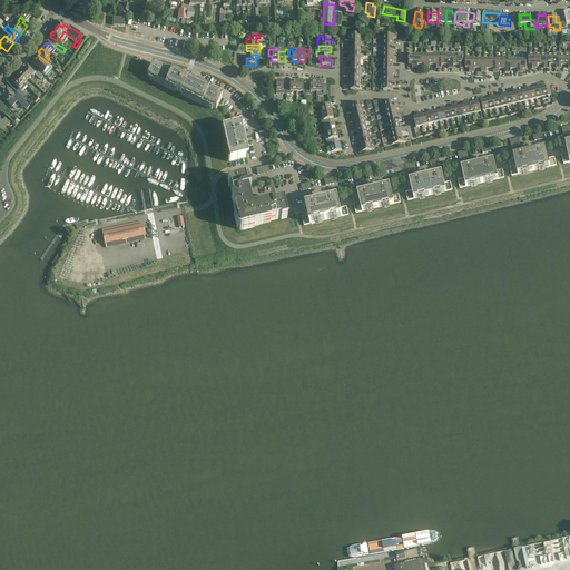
[(40,72),(45,77),(50,70),(52,67),(42,60),(41,61),(38,60),(38,61),(36,59),(33,64),(35,65),(33,66),(40,71),(40,72)]
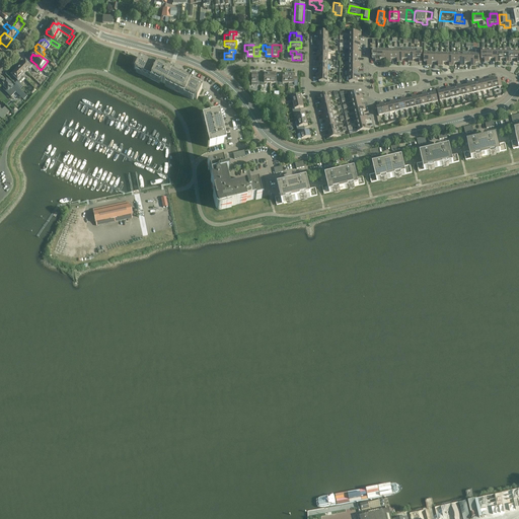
[(134,70),(196,100),(198,96),(202,89),(200,88),(201,87),(171,73),(165,70),(141,58),(141,60),(139,59),(135,66),(134,70)]
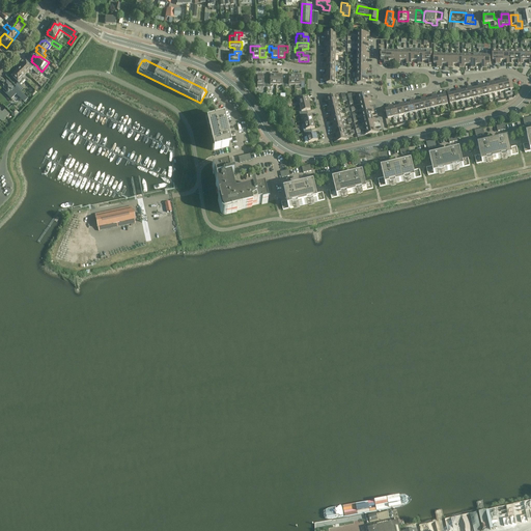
[(21,67),(27,74),(29,72),(30,72),(32,70),(37,75),(39,73),(34,66),(32,68),(26,62),(23,65),(22,64),(21,66),(21,67)]
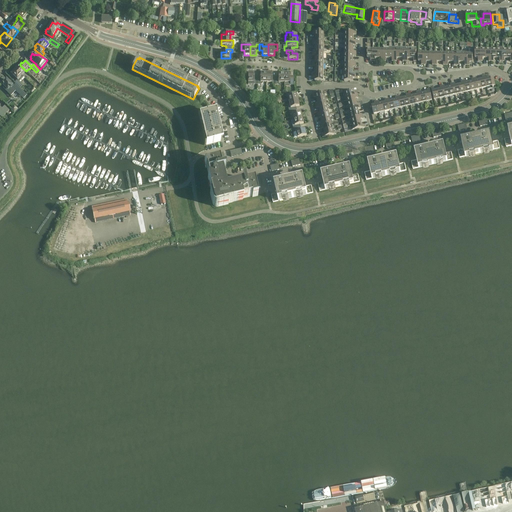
[(17,68),(15,70),(21,75),(26,71),(20,65),(19,66),(18,65),(17,67),(17,68)]
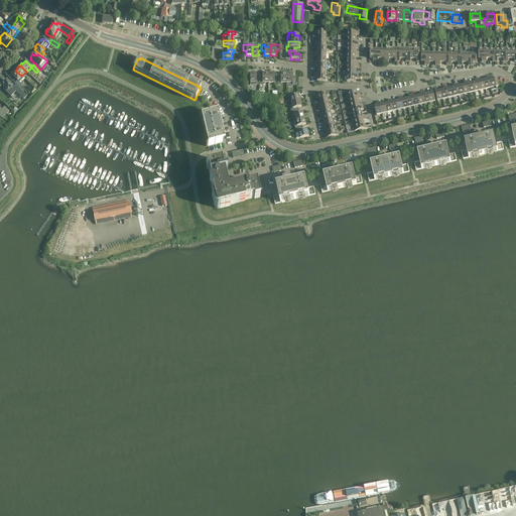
[(13,73),(11,75),(17,81),(15,84),(14,84),(20,90),(23,87),(19,83),(20,82),(23,78),(21,76),(15,71),(14,71),(13,72),(13,73)]
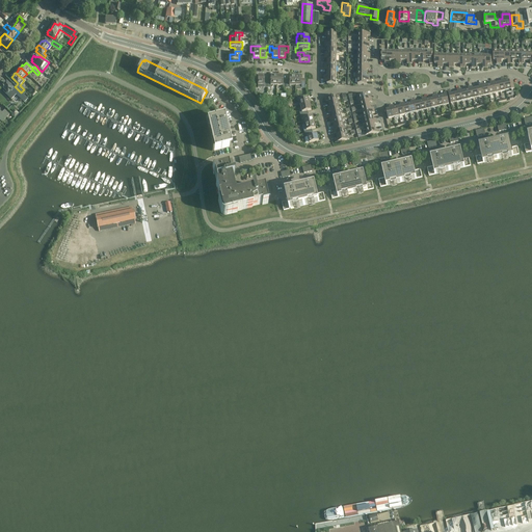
[(267,88),(267,81),(264,81),(264,76),(258,76),(258,85),(264,85),(264,88),(267,88)]
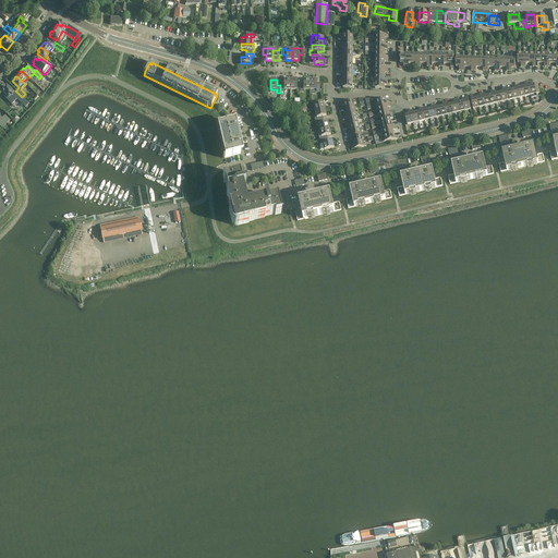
[(287,91),(290,91),(290,81),(283,80),(283,85),(280,85),(280,93),(284,93),(287,91)]
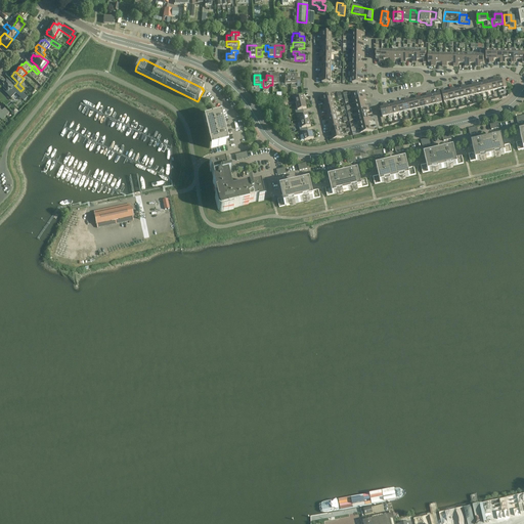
[(278,87),(281,87),(281,81),(278,81),(278,76),(272,76),(272,85),(278,85),(278,87)]
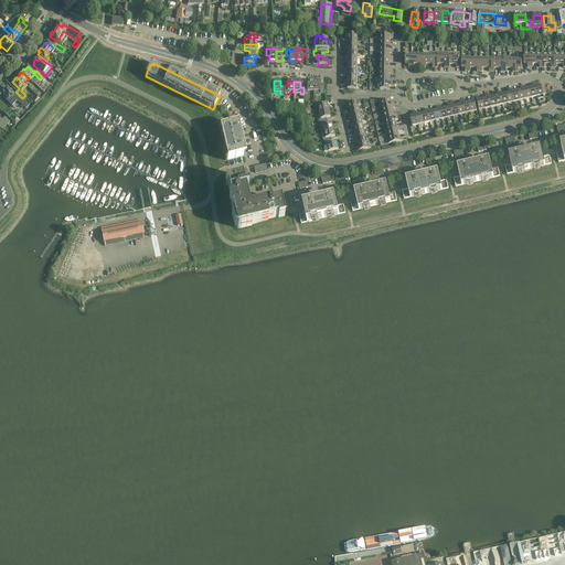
[(307,92),(313,92),(313,82),(307,82),(307,87),(304,87),(304,94),(307,94),(307,92)]
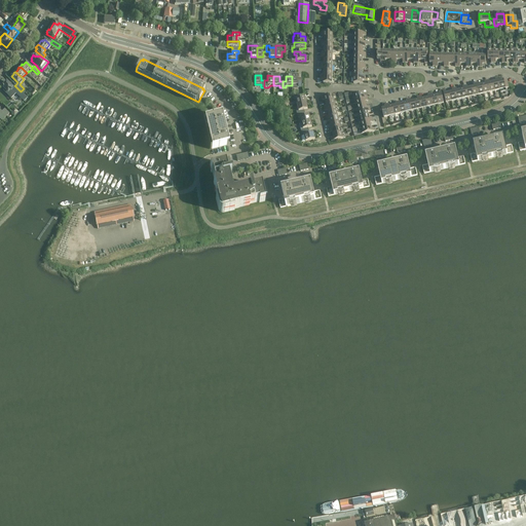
[(298,87),(301,87),(301,81),(298,81),(298,76),(292,76),(292,85),(298,85),(298,87)]
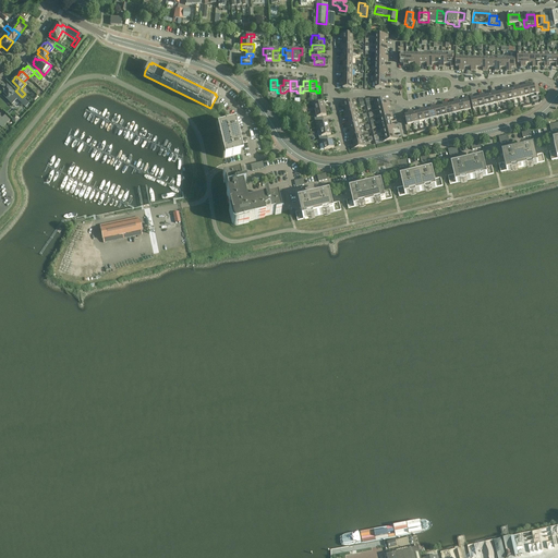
[(528,84),(531,96),(531,98),(537,97),(536,94),(540,94),(537,84),(531,86),(530,83),(528,84)]
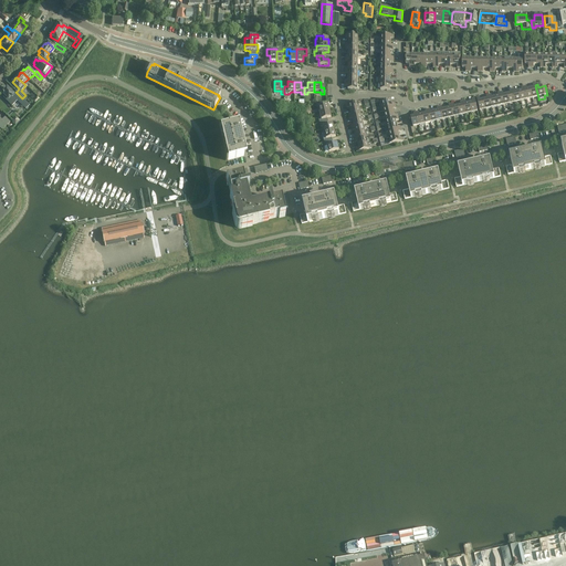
[(2,92),(1,93),(2,94),(3,95),(4,96),(3,97),(12,106),(17,101),(25,109),(29,106),(17,94),(14,96),(7,88),(6,90),(4,88),(2,91),(2,92)]
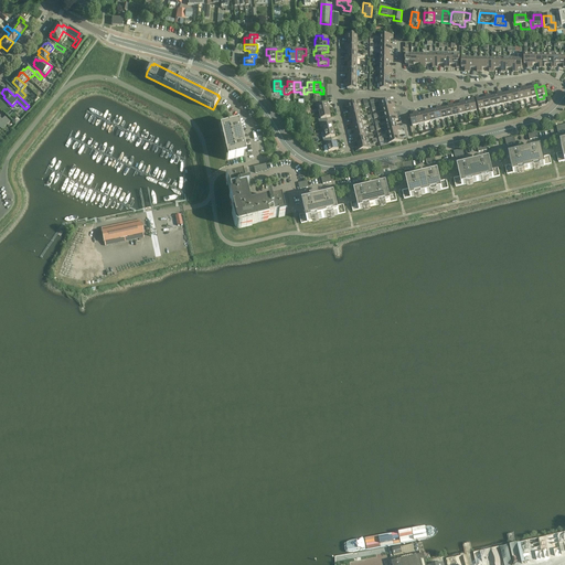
[(511,91),(513,103),(520,102),(518,92),(514,93),(513,89),(511,91)]
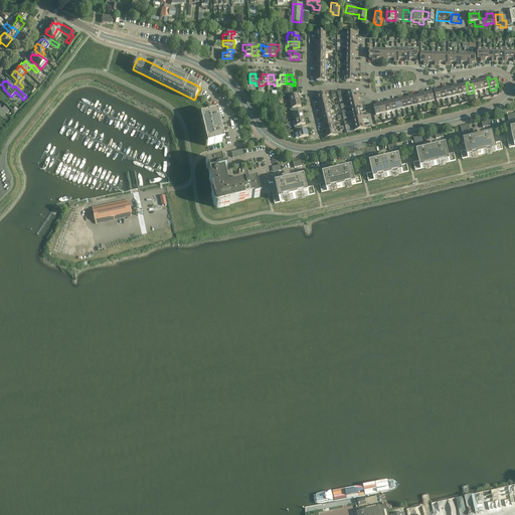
[(434,90),(437,101),(442,100),(440,92),(437,92),(437,89),(434,90)]
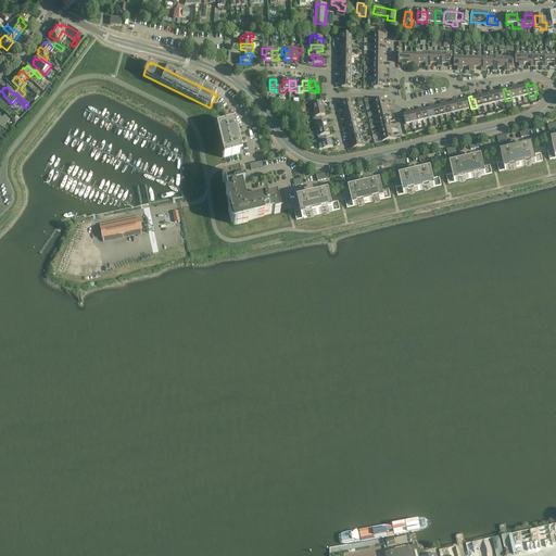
[(304,110),(305,114),(314,112),(324,110),(323,103),(317,104),(316,101),(310,102),(311,106),(313,105),(314,108),(304,110)]
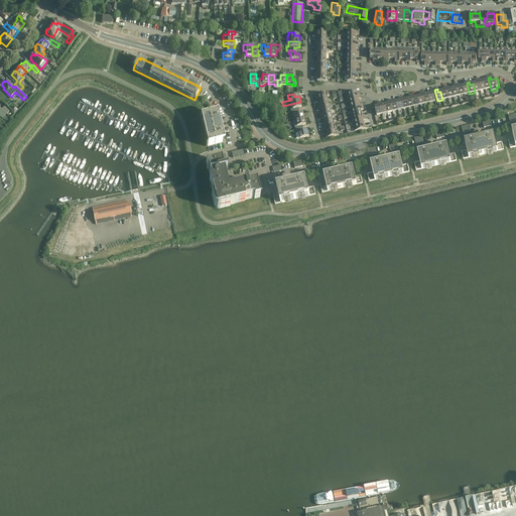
[(290,110),(291,113),(297,111),(297,108),(301,107),(300,102),(291,104),(293,109),(290,110)]
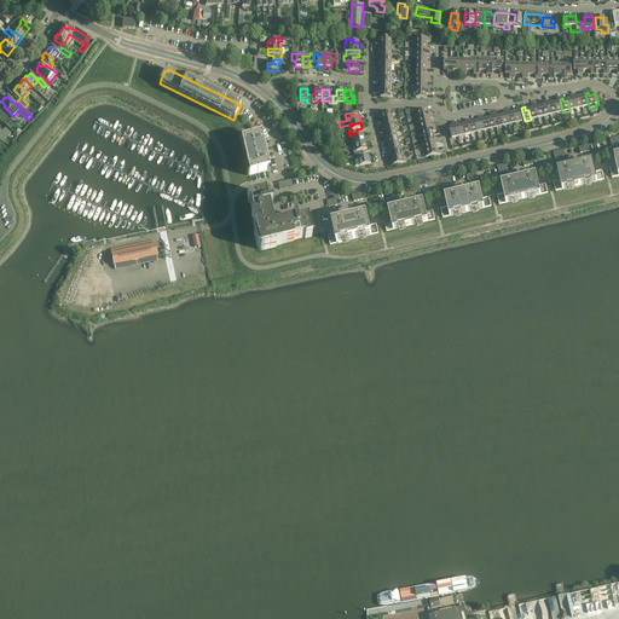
[(0,138),(3,142),(11,134),(5,128),(1,132),(0,129),(0,138)]
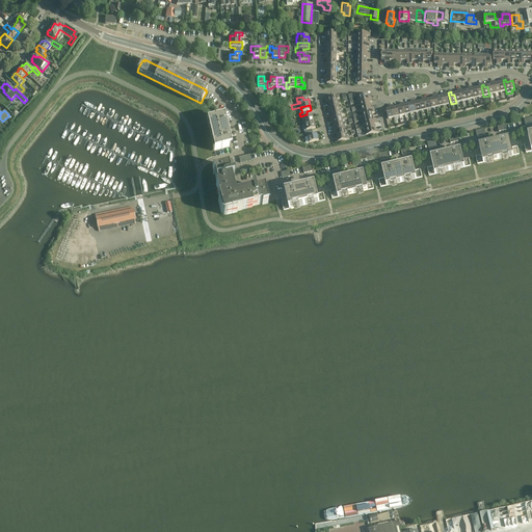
[(303,120),(306,125),(314,123),(313,116),(308,118),(307,114),(300,116),(301,120),(303,120)]
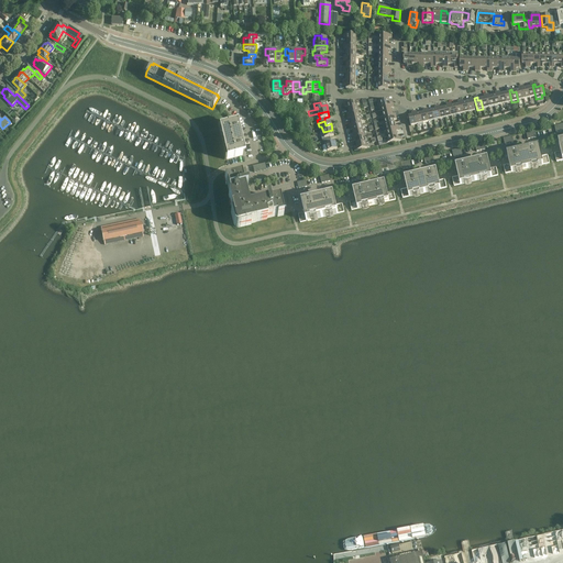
[(219,128),(227,161),(242,156),(241,151),(243,150),(243,145),(240,146),(238,134),(240,134),(239,130),(236,131),(234,124),(232,124),(219,128)]
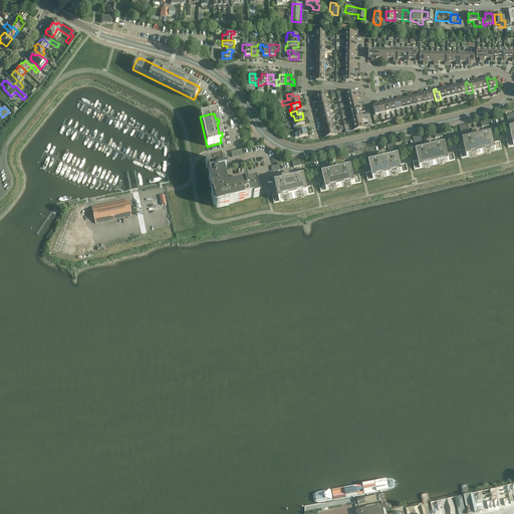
[(294,126),(294,130),(300,129),(300,125),(305,124),(303,118),(295,120),(296,126),(294,126)]
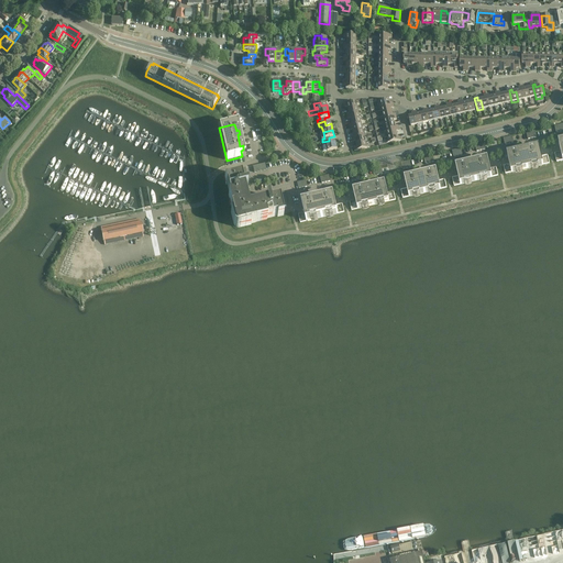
[(326,145),(328,152),(337,150),(335,143),(330,144),(329,141),(322,142),(323,146),(326,145)]
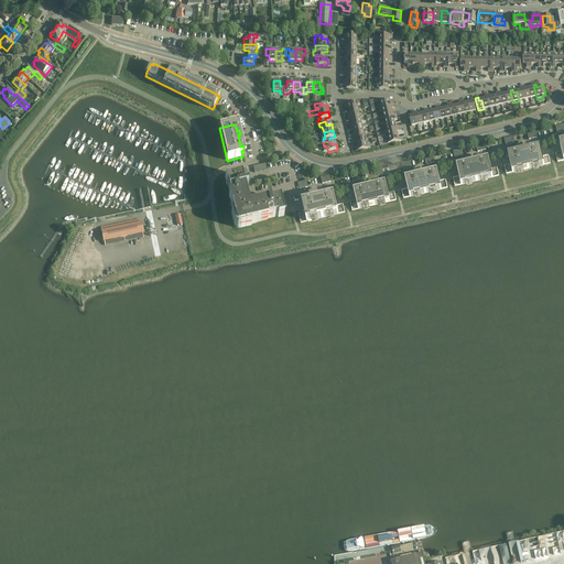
[(355,149),(355,152),(368,149),(366,143),(357,145),(358,149),(355,149)]
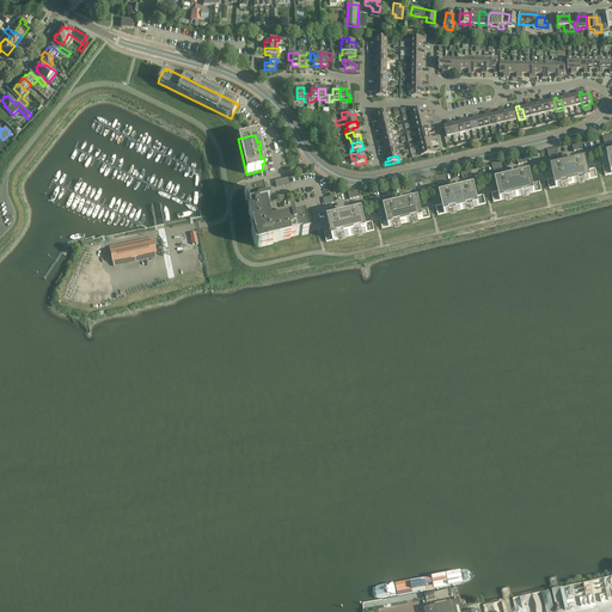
[(554,181),(548,183),(549,189),(598,178),(595,171),(589,172),(586,163),(586,159),(579,161),(575,163),(562,165),(557,166),(551,167),(551,171),(554,181)]
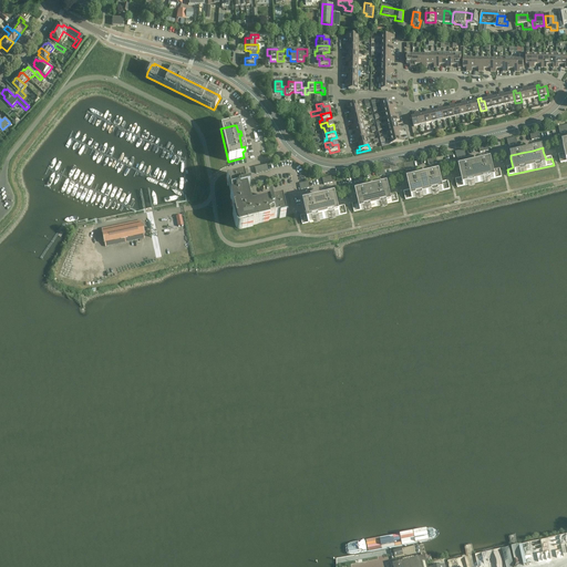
[(462,179),(455,182),(457,188),(502,177),(501,171),(494,172),(492,163),(491,161),(485,162),(481,163),(470,165),(465,166),(459,167),(460,171),(462,179)]
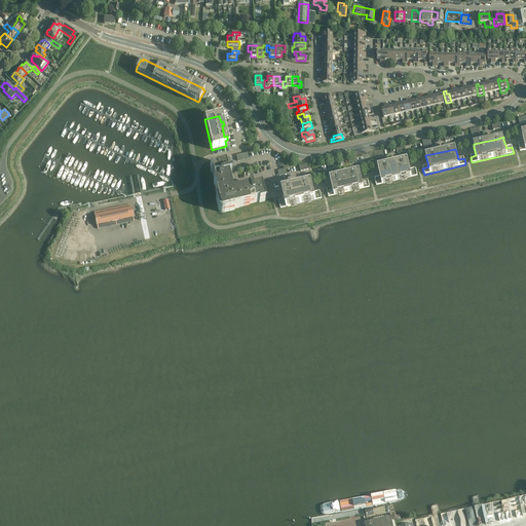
[(216,198),(218,210),(218,211),(219,211),(219,212),(220,213),(221,213),(222,213),(223,214),(224,213),(234,211),(234,210),(239,208),(239,207),(264,200),(262,192),(268,191),(265,180),(260,181),(261,186),(253,188),(252,188),(252,186),(251,185),(250,185),(249,185),(249,186),(249,187),(245,188),(246,190),(233,193),(232,192),(229,180),(231,180),(230,176),(231,176),(231,175),(231,174),(231,173),(230,173),(227,174),(225,164),(230,163),(229,157),(218,160),(219,165),(211,167),(217,193),(216,193),(217,198),(216,198)]
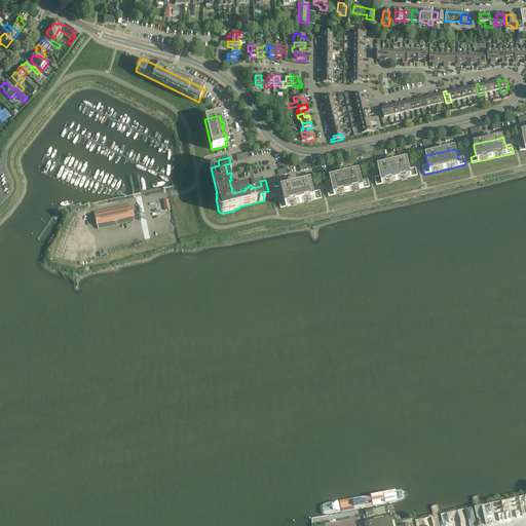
[(380,178),(375,180),(376,186),(417,176),(416,170),(410,172),(408,162),(408,160),(402,161),(399,162),(387,164),(383,165),(378,167),(378,170),(380,178)]
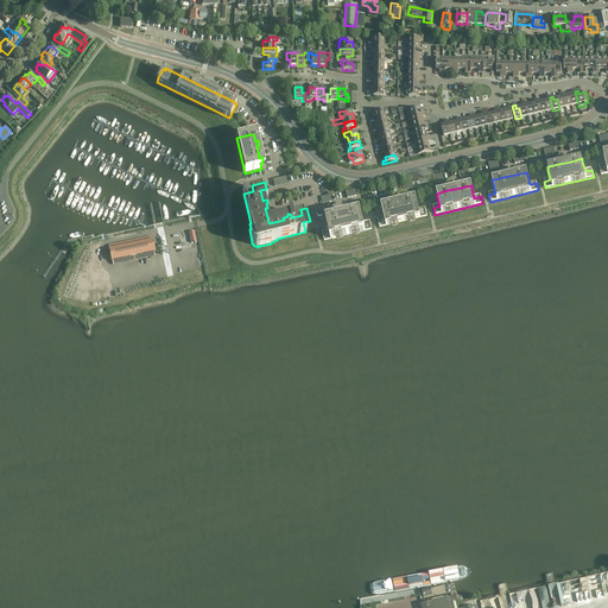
[(385,220),(378,221),(379,228),(428,216),(425,209),(419,211),(417,201),(416,198),(410,200),(405,201),(392,203),(388,204),(381,207),(382,209),(385,220)]
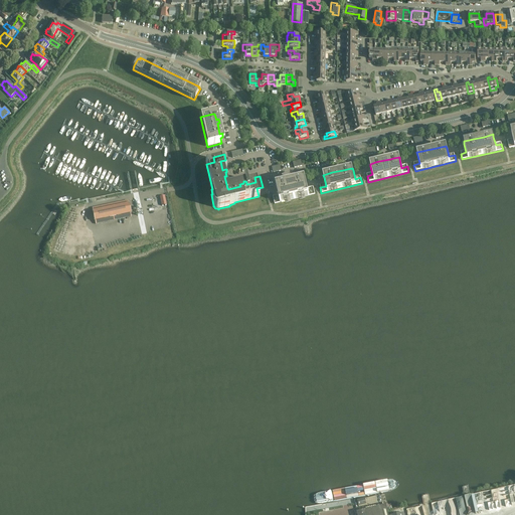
[(279,197),(273,198),(275,204),(315,194),(314,188),(308,190),(306,181),(305,179),(300,180),(296,181),(286,184),(286,183),(282,184),(277,186),(277,188),(279,197)]
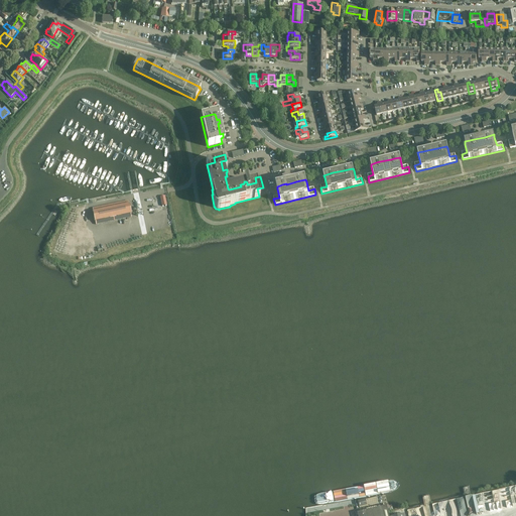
[(92,209),(96,225),(131,218),(128,202),(92,209)]
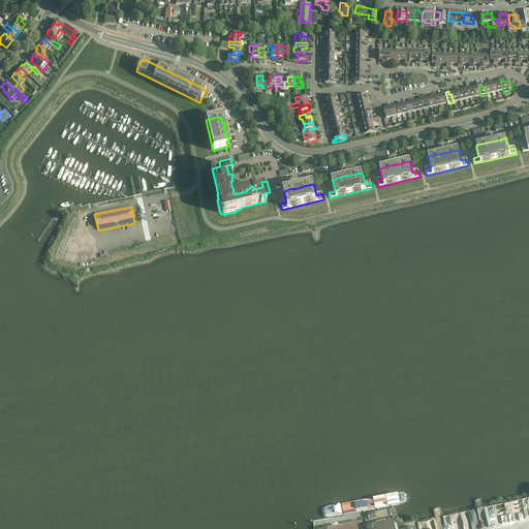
[(368,528),(367,528),(399,528),(397,520),(367,526),(368,528)]
